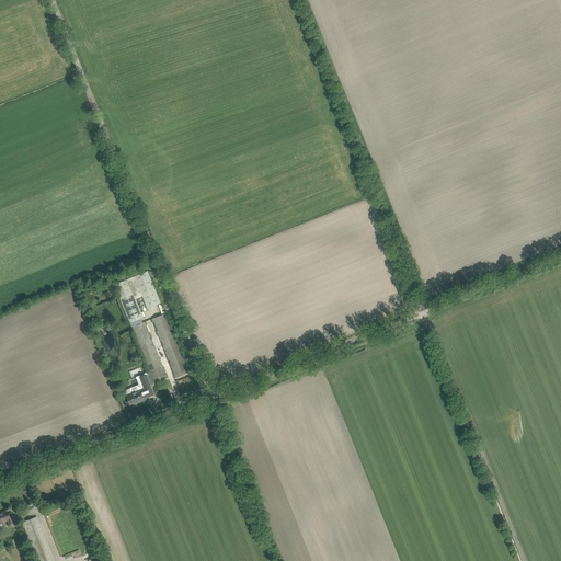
[(134,276),(147,308),(160,302),(147,271),(134,276)]
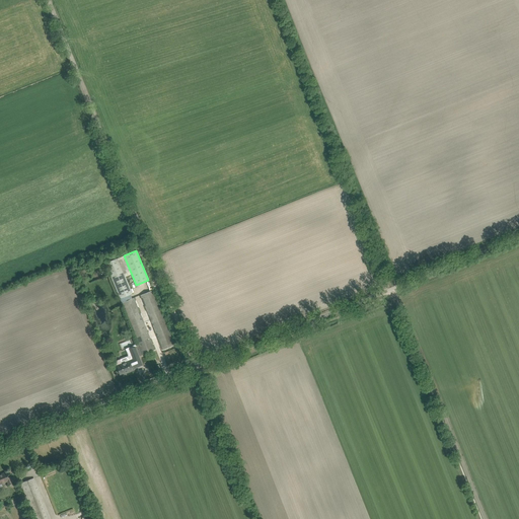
[(105,264),(120,298),(130,294),(132,293),(118,258),(105,264)]
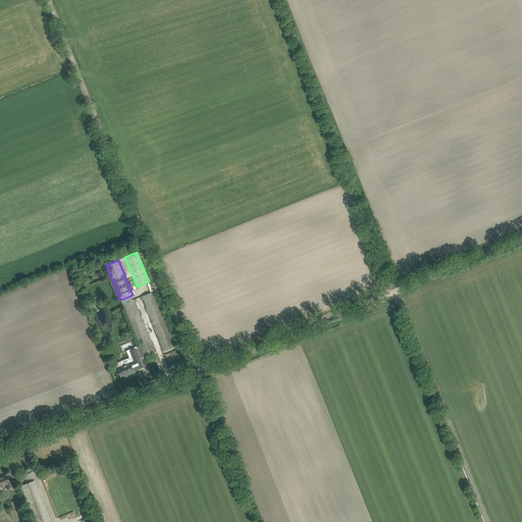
[(153,292),(141,297),(153,325),(163,352),(175,347),(174,343),(153,292)]
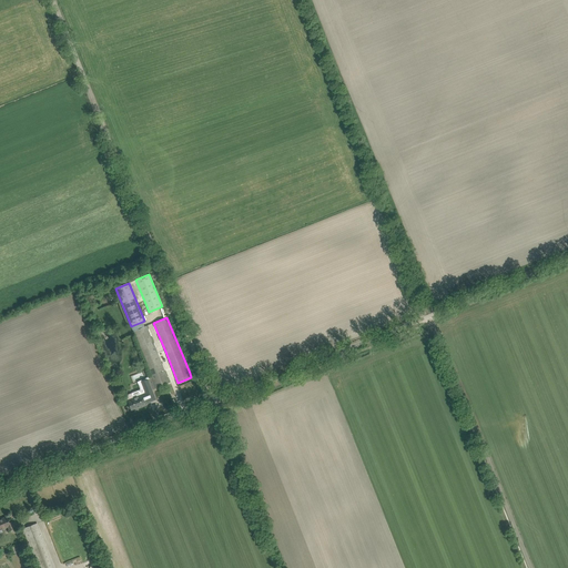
[(142,322),(131,326),(133,332),(144,327),(142,322)]
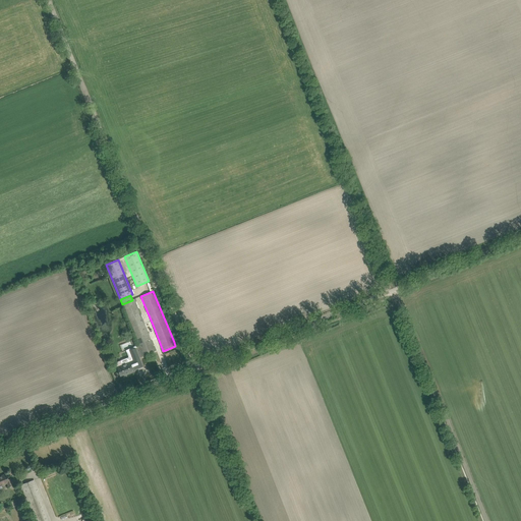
[(132,300),(122,304),(138,345),(143,355),(143,356),(156,351),(134,299),(132,300)]
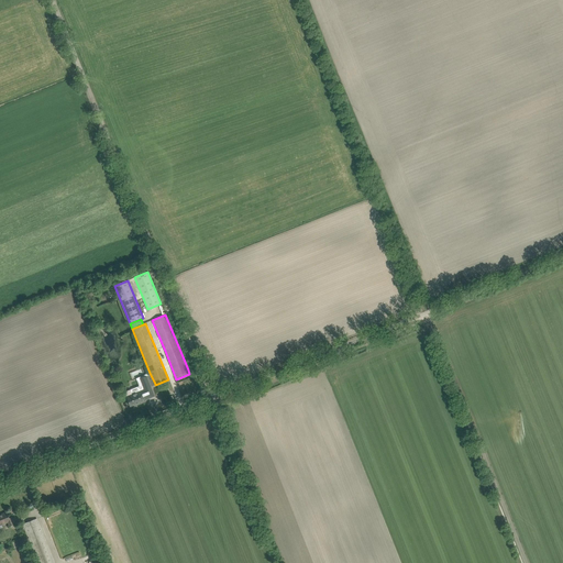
[(130,389),(124,393),(127,397),(130,406),(136,404),(138,405),(145,401),(144,399),(147,398),(147,399),(154,396),(150,386),(155,384),(150,373),(147,373),(148,375),(145,376),(146,376),(147,378),(141,382),(144,389),(132,395),(130,389)]
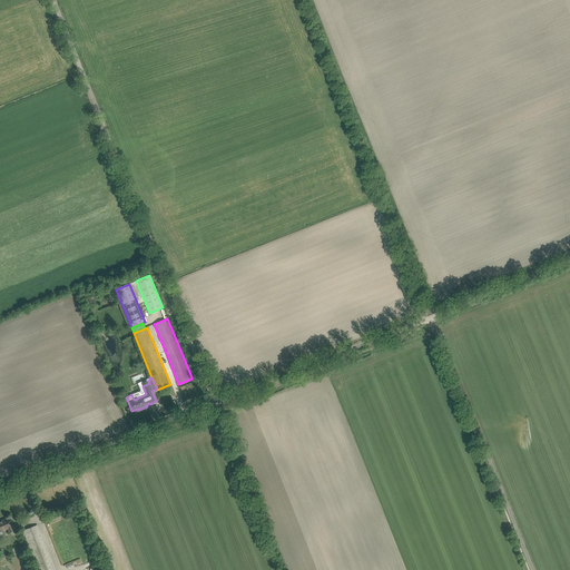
[(0,521),(0,531),(8,529),(10,532),(15,531),(11,524),(9,524),(7,519),(0,521)]
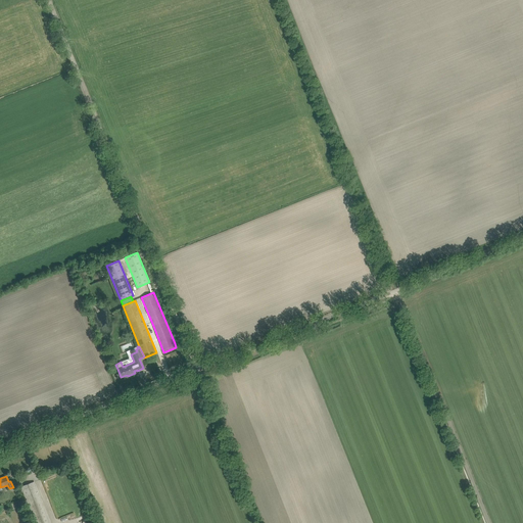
[(21,487),(24,491),(35,522),(50,522),(34,482),(21,487)]
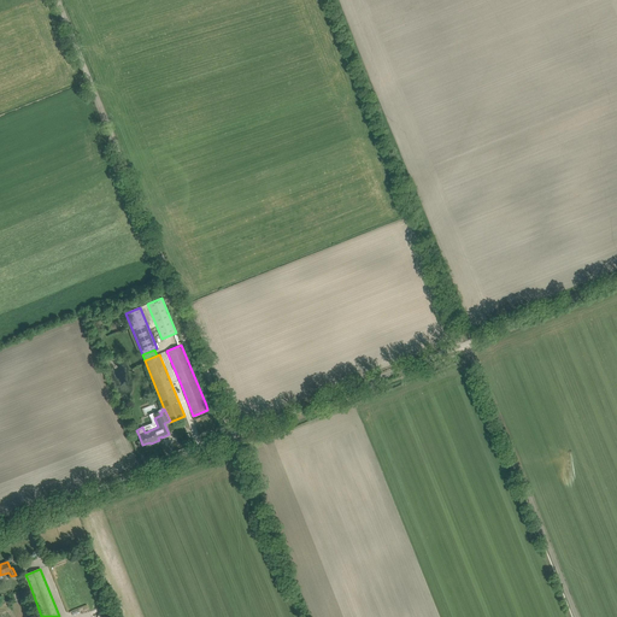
[(30,589),(16,597),(18,601),(33,595),(30,589)]
